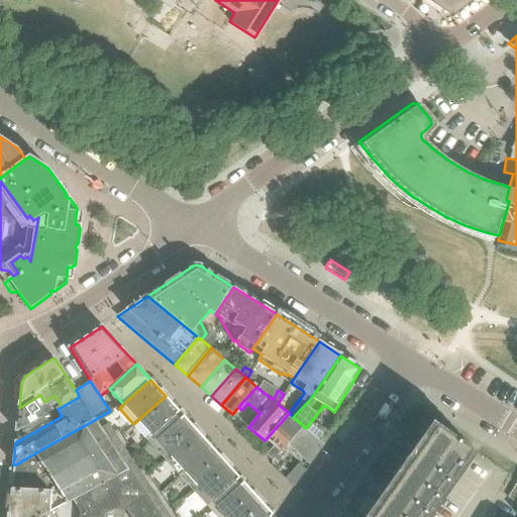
[(17,431),(23,438),(62,416),(58,409),(62,407),(55,396),(44,402),(40,395),(19,408),(16,431),(17,431)]
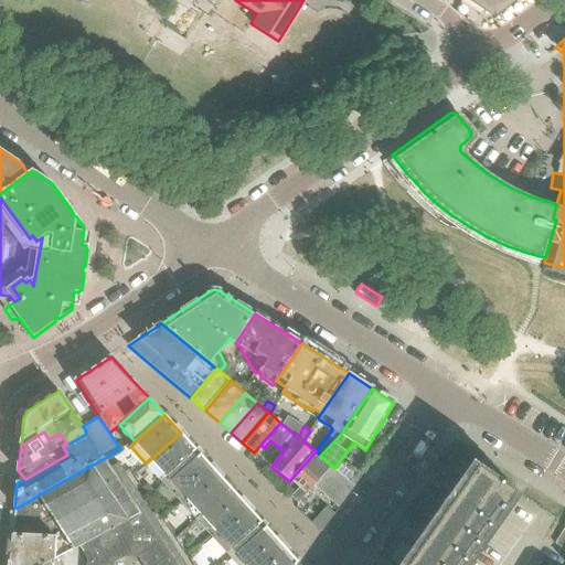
[(163,482),(195,452),(194,451),(196,450),(181,433),(146,464),(163,482)]
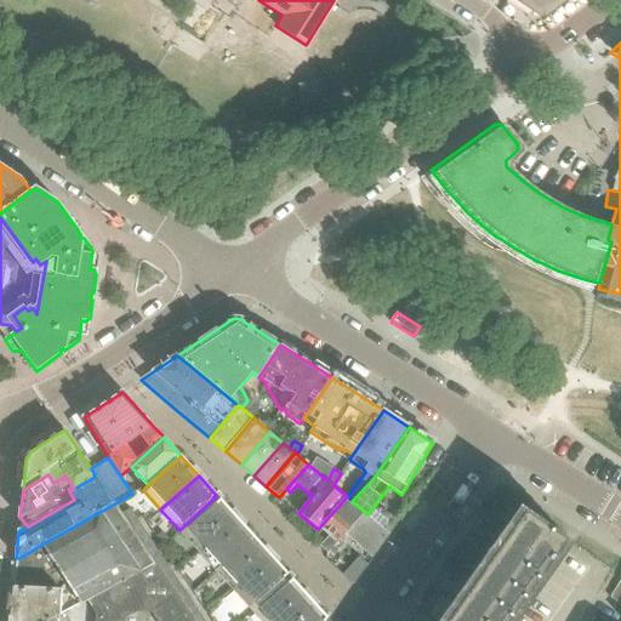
[(368,514),(352,501),(347,496),(320,527),(330,536),(320,546),(328,553),(329,551),(335,556),(340,550),(335,545),(337,543),(346,534),(372,558),(389,534),(382,528),(368,514)]
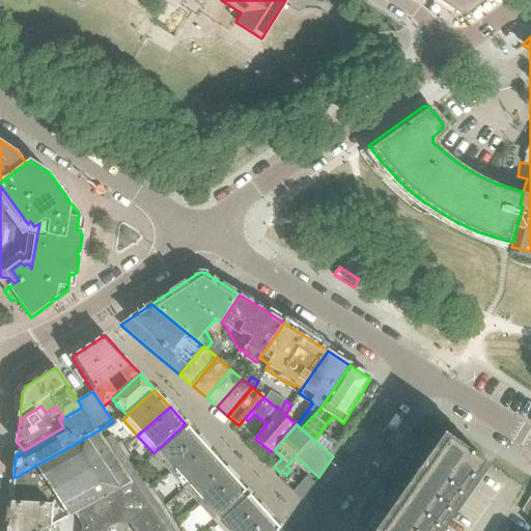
[(154,453),(171,472),(203,443),(189,427),(187,428),(184,425),(154,453)]
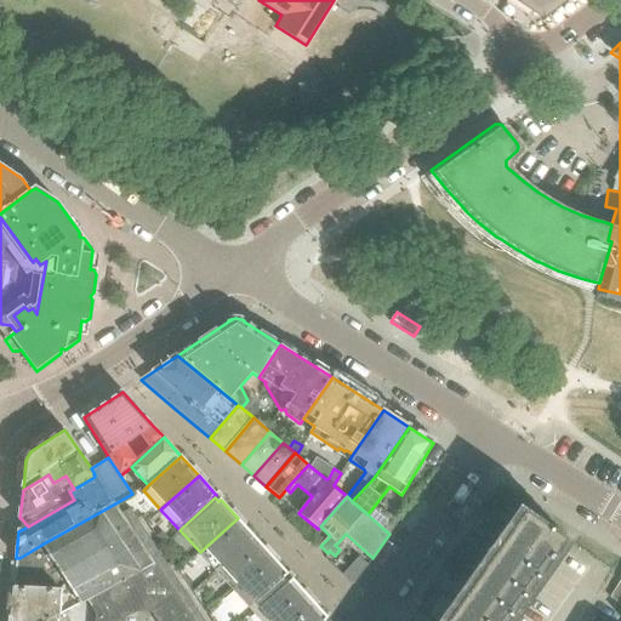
[(89,599),(121,582),(155,564),(153,559),(144,548),(137,536),(130,525),(123,513),(115,503),(44,543),(20,558),(16,558),(10,620),(46,620),(56,616),(58,614),(61,614),(89,599)]
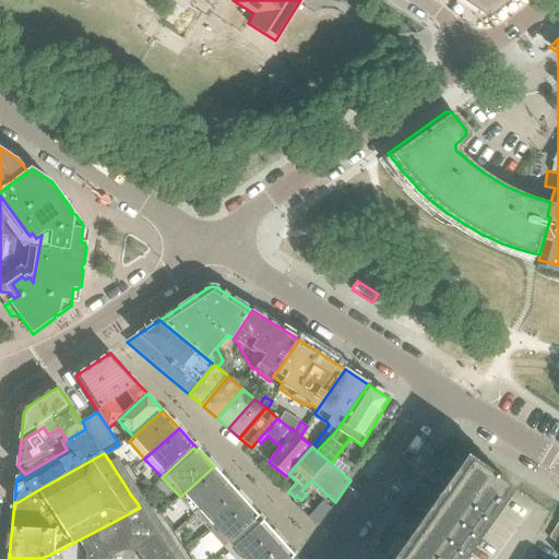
[(466,558),(515,490),(511,487),(468,456),(467,458),(395,558),(466,558)]
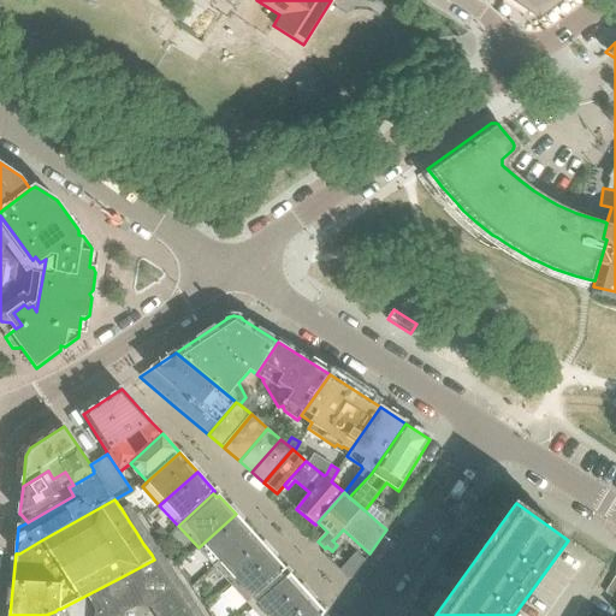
[(130,504),(122,509),(129,521),(137,515),(130,504)]
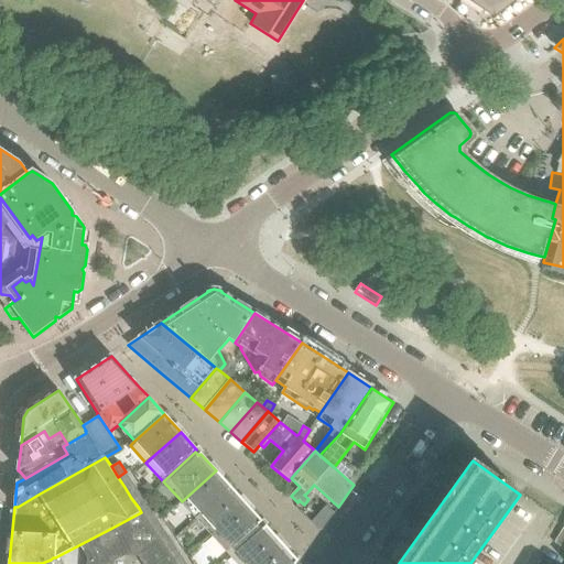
[(196,518),(230,487),(216,470),(182,501),(196,518)]
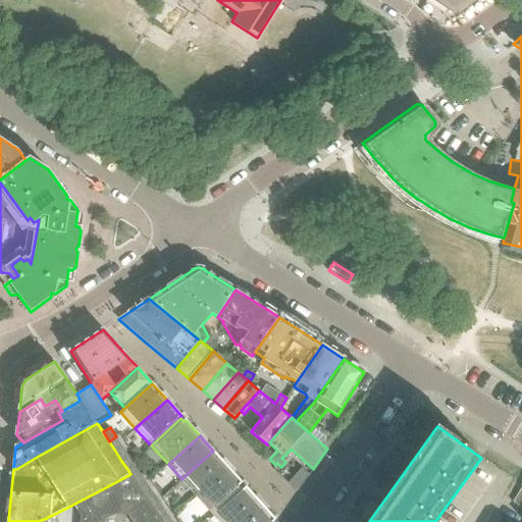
[(116,436),(109,441),(115,451),(122,447),(116,436)]
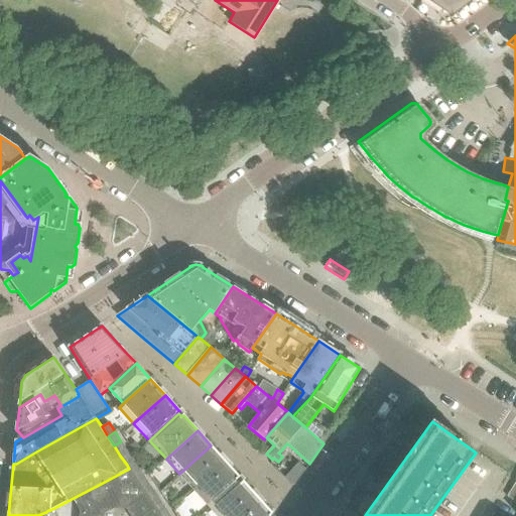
[(121,441),(114,445),(120,456),(127,450),(121,441)]
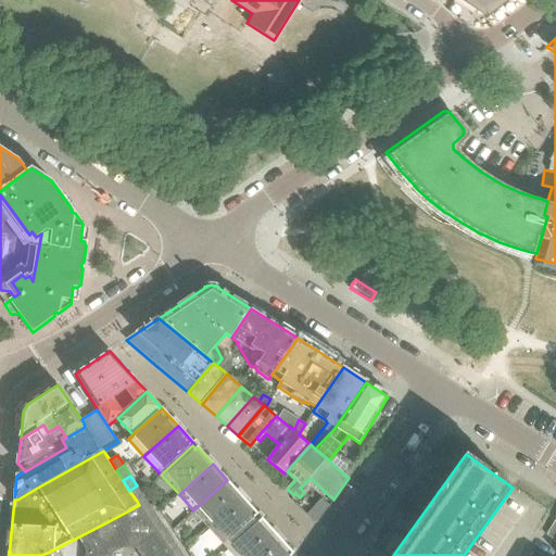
[(193,510),(209,527),(242,496),(227,480),(193,510)]
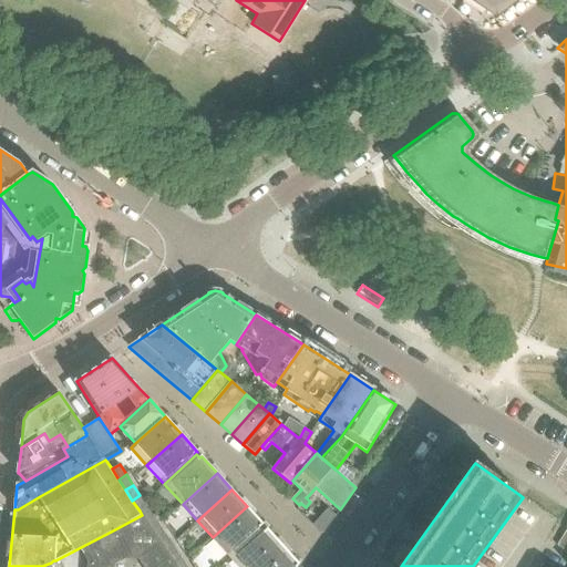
[(140,495),(132,501),(140,511),(147,506),(140,495)]
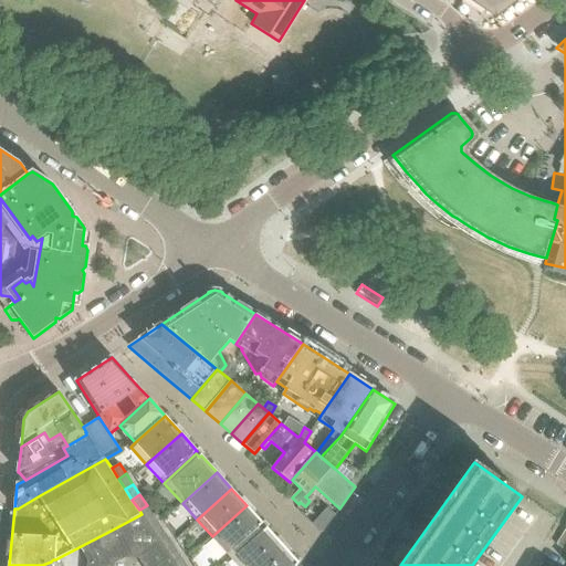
[(147,505),(139,510),(142,514),(146,521),(154,515),(150,510),(147,505)]
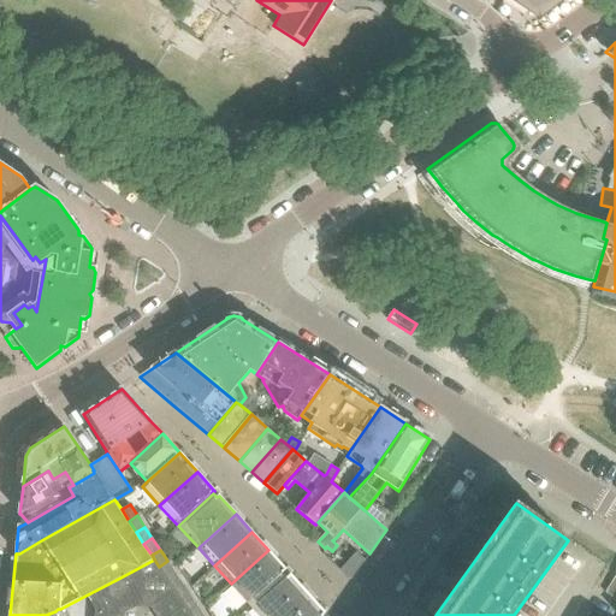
[(250,605),(285,573),(284,572),(285,570),(268,550),(231,584),(250,605)]
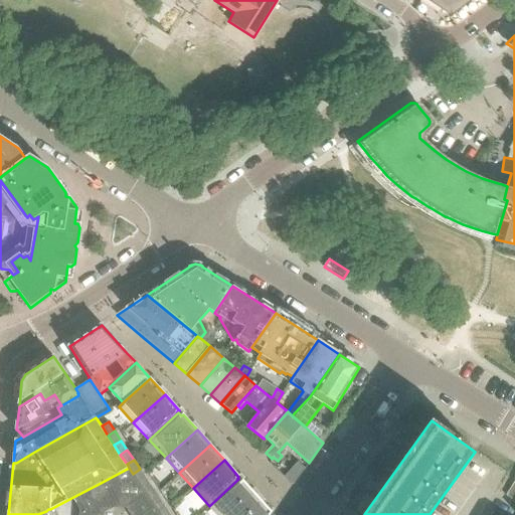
[(125,509),(147,495),(145,492),(139,483),(133,474),(129,468),(101,483),(115,509),(125,509)]
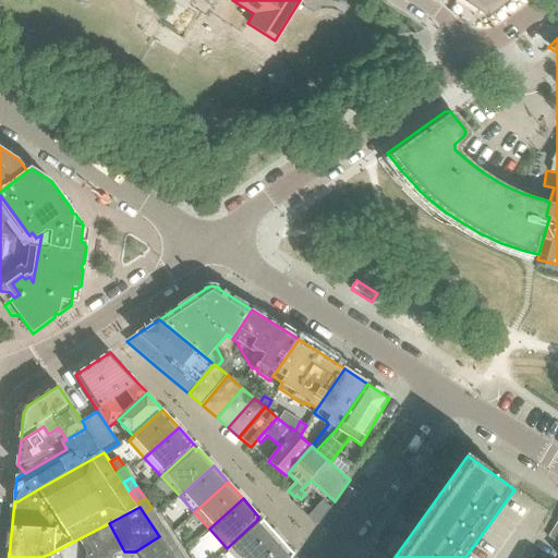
[(152,508),(144,513),(150,523),(158,518),(152,508)]
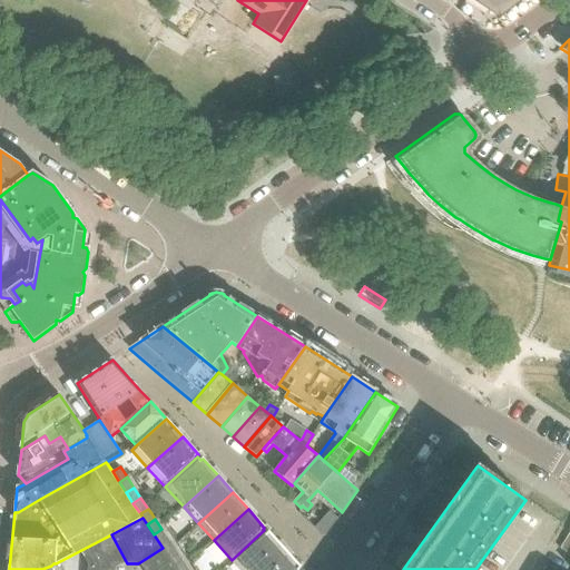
[(161,529),(154,534),(160,544),(168,540),(161,529)]
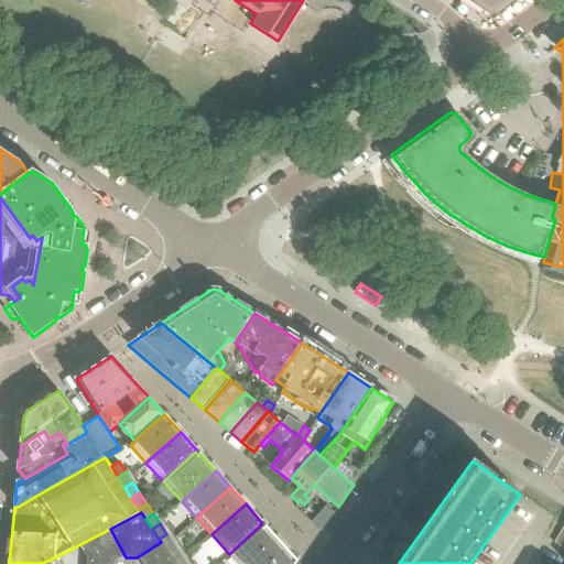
[(229,554),(237,563),(257,563),(281,543),(266,527),(264,528),(261,524),(229,554)]
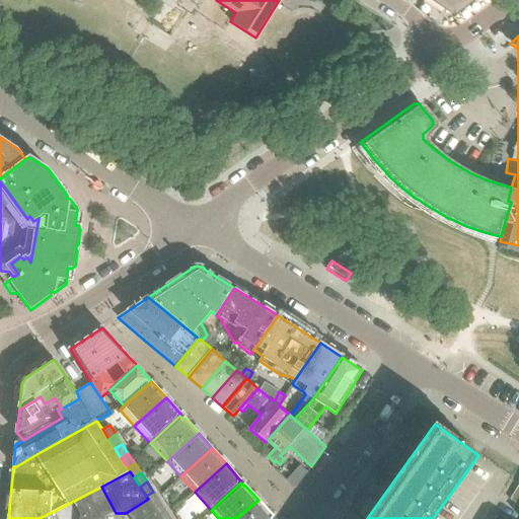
[(518,485),(510,500),(518,505),(518,485)]
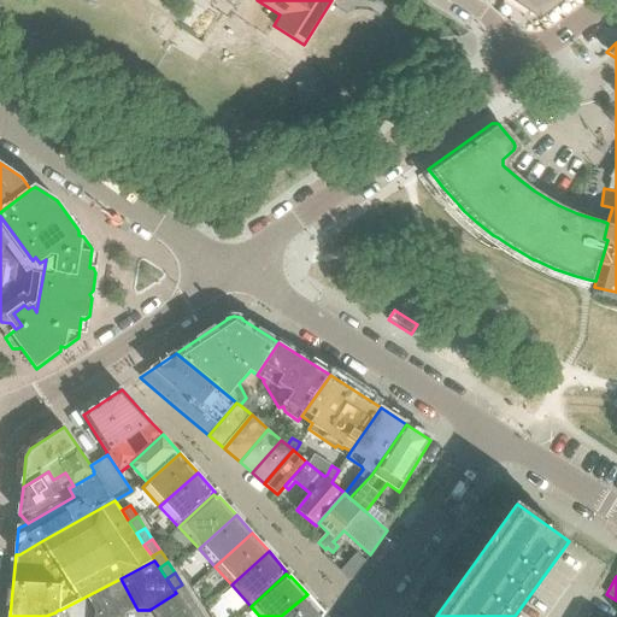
[(127,615),(137,610),(121,579),(88,595),(95,610),(95,613),(127,615)]
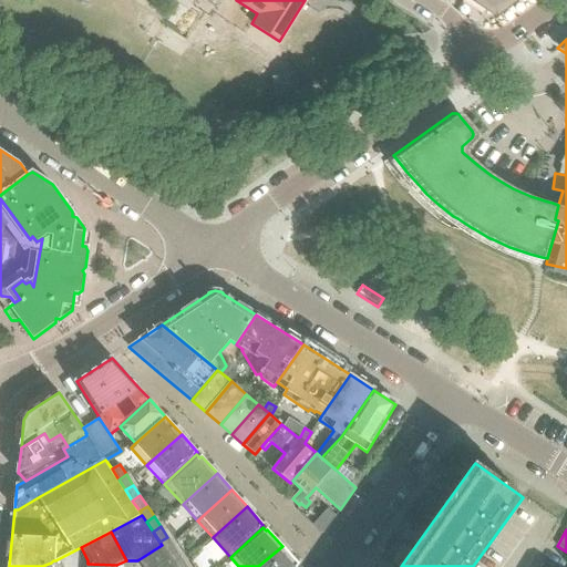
[(167,537),(160,542),(162,545),(167,553),(175,547),(167,537)]
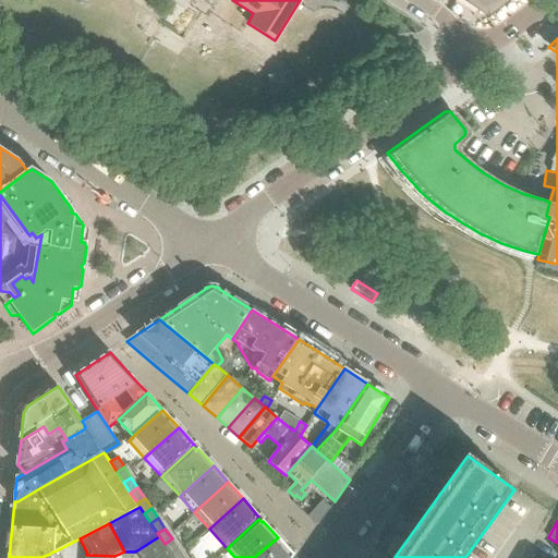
[(138,557),(165,557),(171,554),(165,544),(159,536),(135,552),(138,557)]
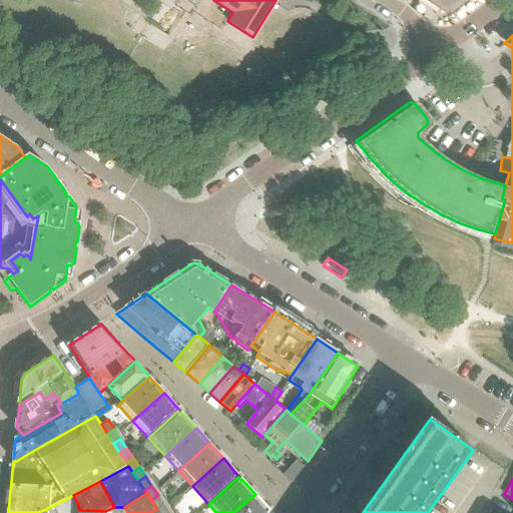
[(255,494),(233,512),(268,512),(271,510),(255,494)]
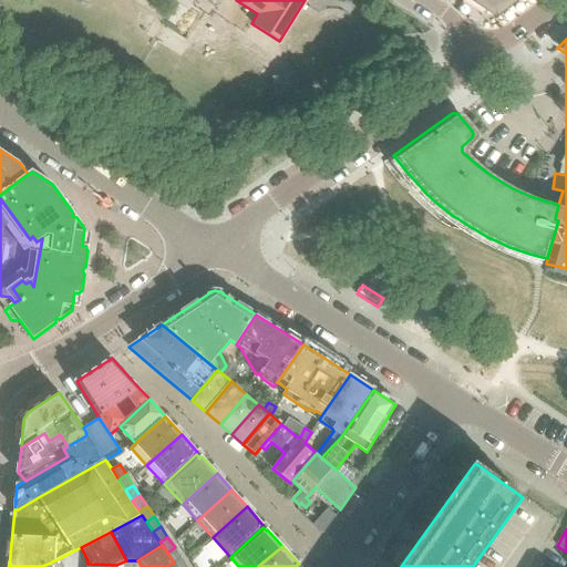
[(175,547),(167,553),(174,563),(182,558),(175,547)]
